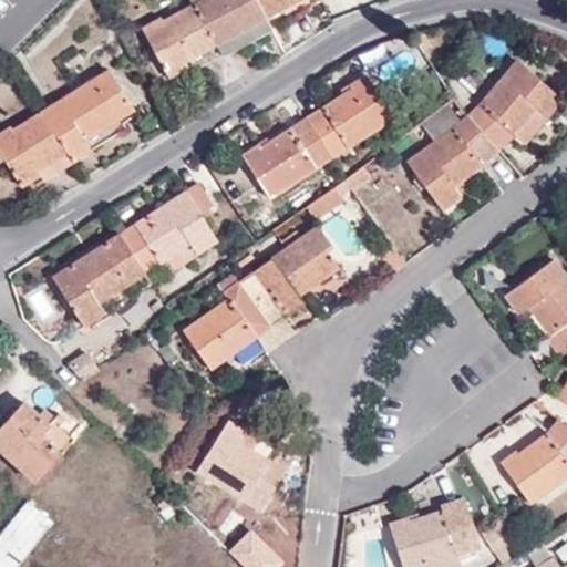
[(272,28),(257,0),(198,0),(194,3),(224,55),(272,28)]
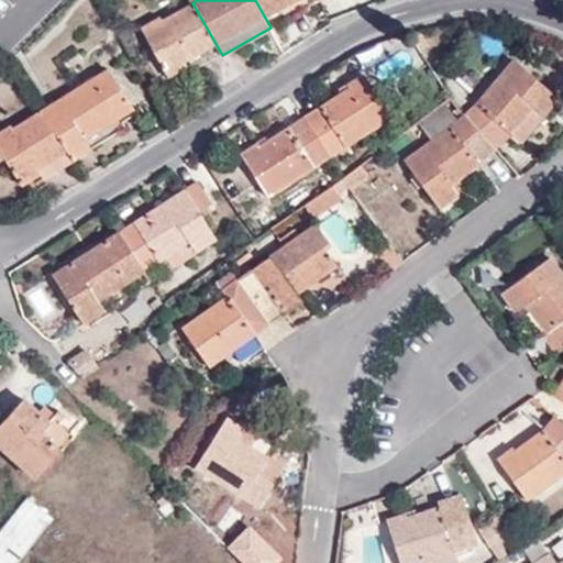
[(319,1),(318,0),(255,0),(271,28),(319,1)]
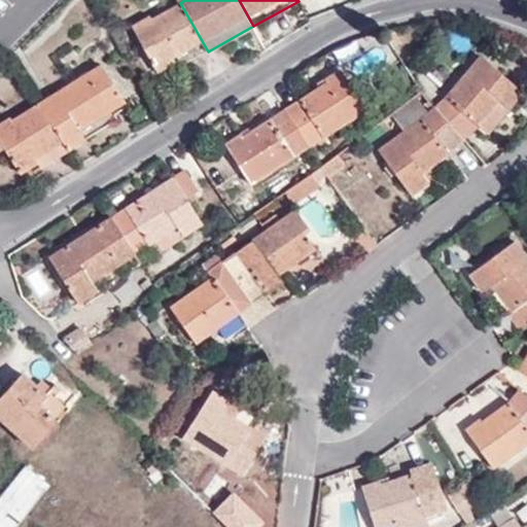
[(175,63),(178,67),(208,51),(180,3),(151,19),(149,15),(132,26),(157,73),(175,63)]
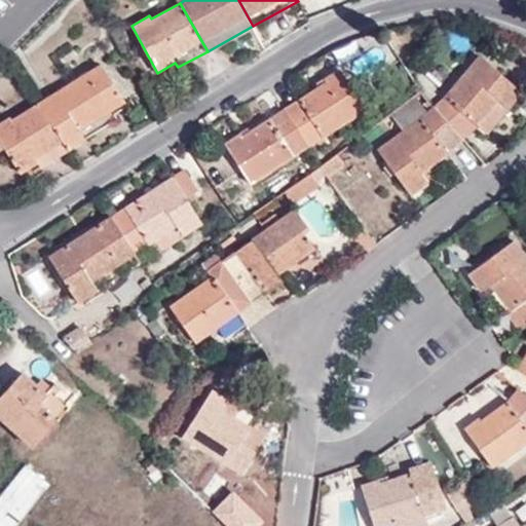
[(447,94),(434,106),(463,140),(479,125),(488,133),(522,91),(479,55),(447,94)]
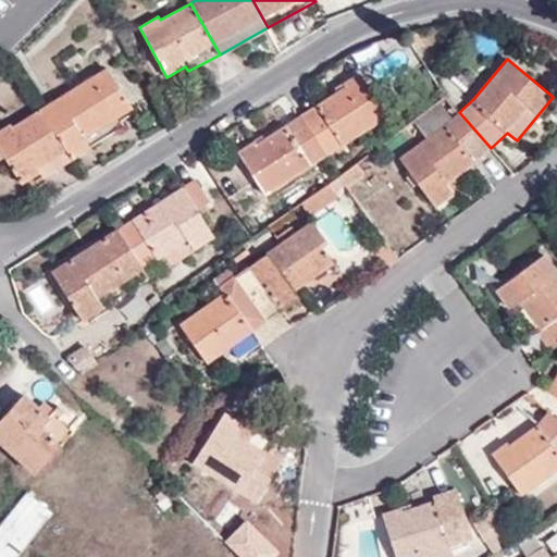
[(132,107),(107,67),(41,110),(73,159),(125,125),(119,115),(132,107)]
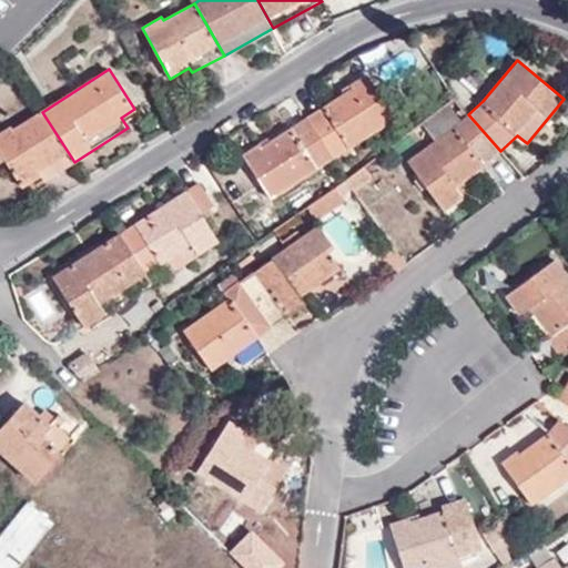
[(351,85),(352,89),(307,118),(333,158),(394,118),(367,75),(351,85)]
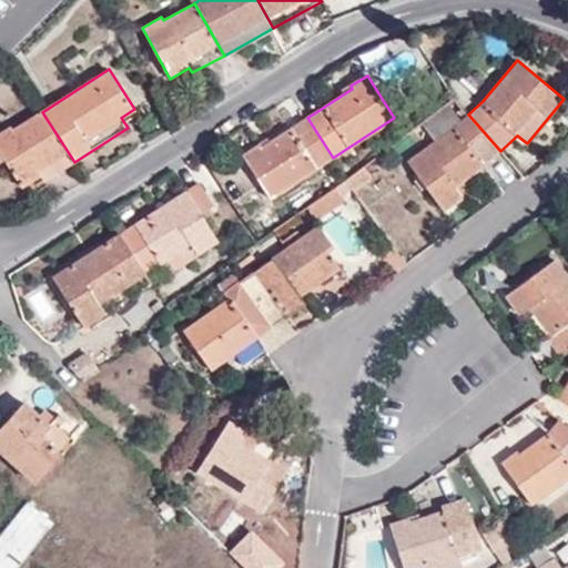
[(446,109),(422,127),(433,142),(457,125),(459,123),(446,109)]
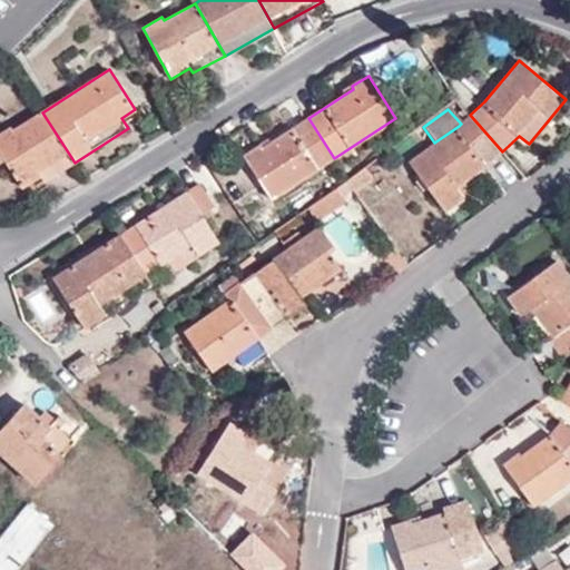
[(41,176),(45,182),(75,163),(42,112),(13,130),(11,127),(0,133),(0,160),(5,158),(23,188),(41,176)]
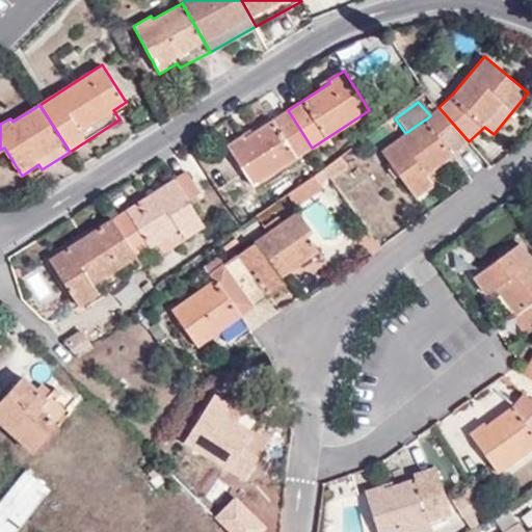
[(426,175),(452,155),(469,141),(439,107),(430,115),(428,117),(382,151),(417,196),(432,184),(426,175)]
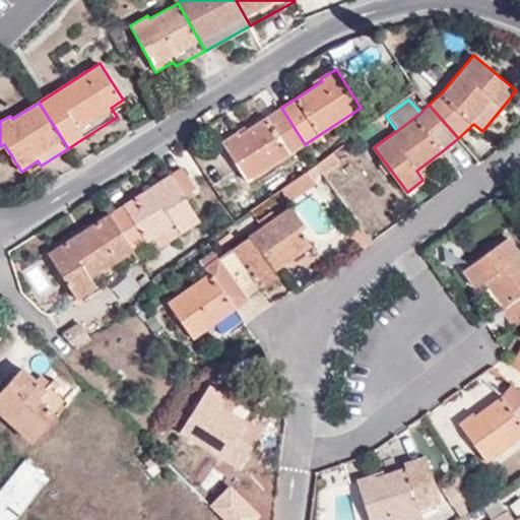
[(247,181),(305,144),(281,108),(240,135),(238,132),(222,142),(247,181)]
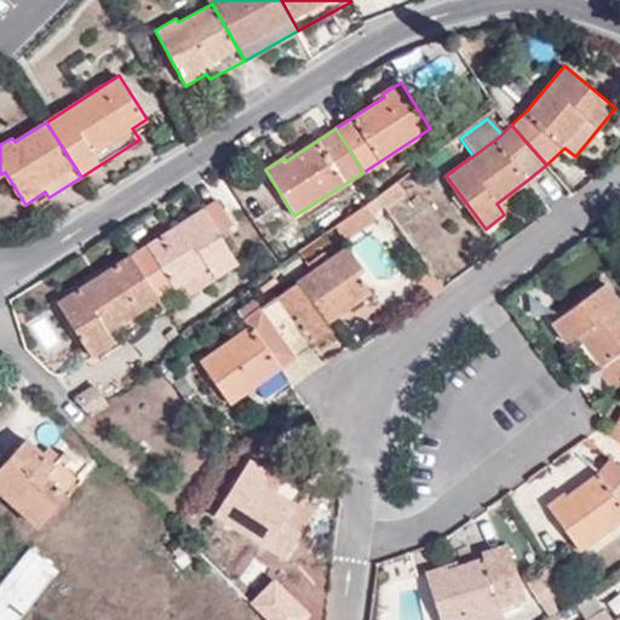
[(403,195),(395,183),(378,195),(386,207),(403,195)]
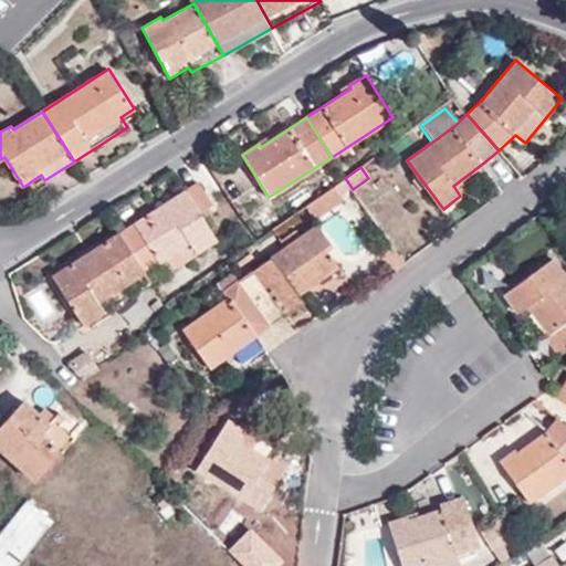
[(350,188),(345,179),(304,207),(312,219),(339,200),(337,197),(350,188)]
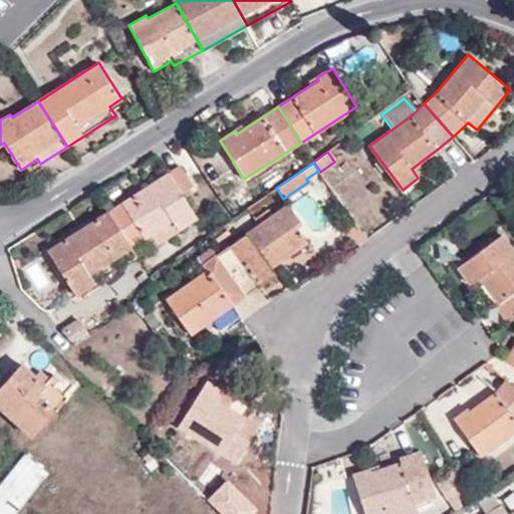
[(193,184),(181,165),(108,211),(133,248),(174,221),(179,230),(197,217),(181,192),(193,184)]
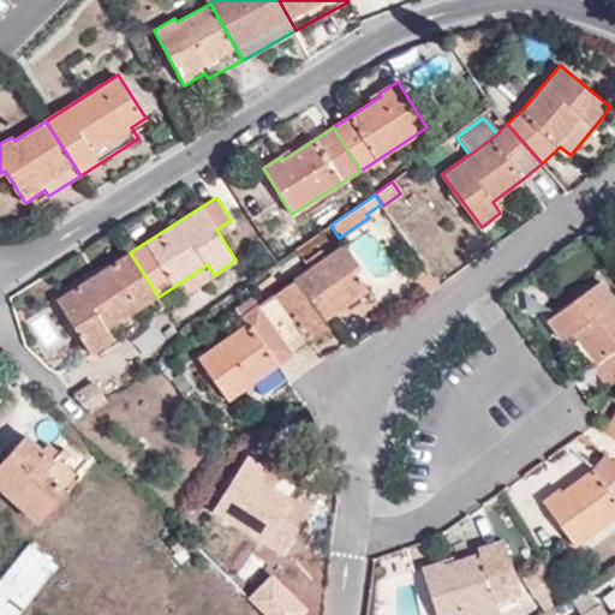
[(362,268),(346,245),(261,305),(296,354),(310,345),(308,342),(328,328),(324,321),(369,291),(356,273),(362,268)]
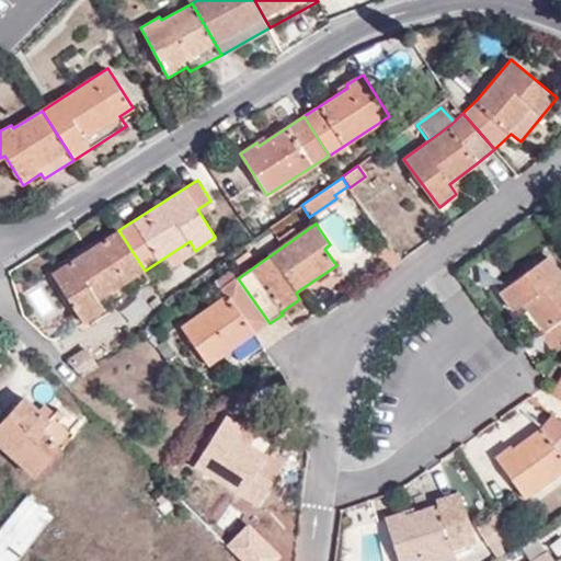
[(99,300),(145,271),(118,230),(53,273),(83,322),(103,309),(99,300)]
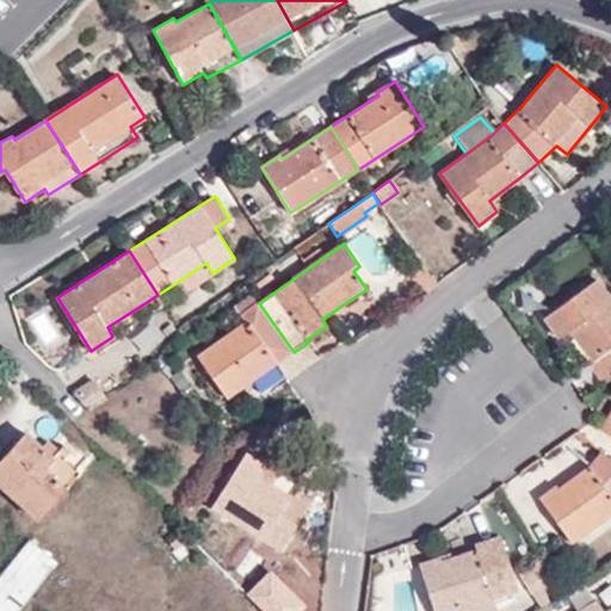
[(588,364),(604,384),(610,378),(610,297),(598,281),(544,318),(560,338),(571,329),(593,360),(588,364)]
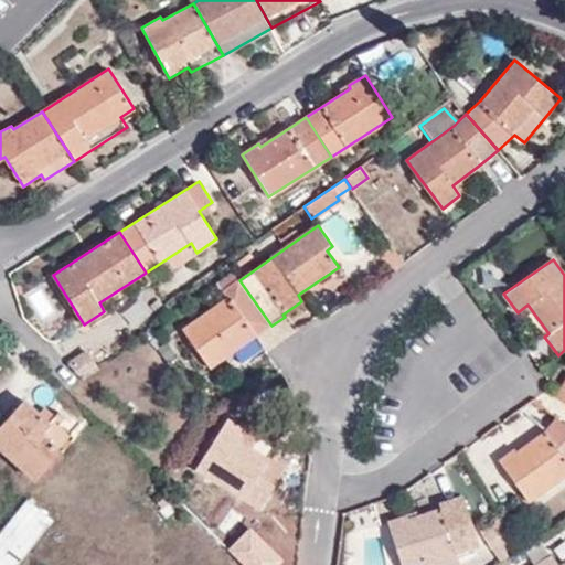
[(183,329),(210,368),(272,326),(240,280),(223,291),(228,299),(183,329)]
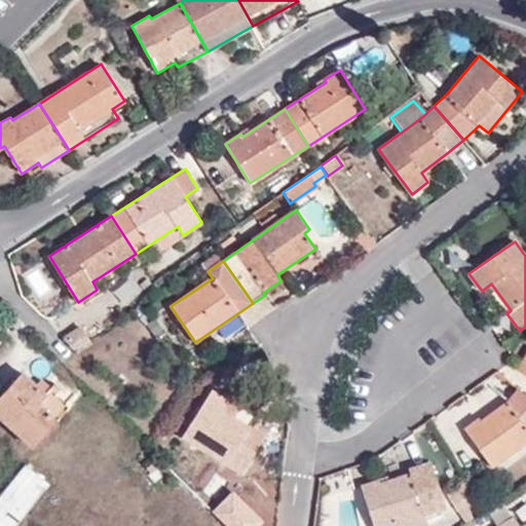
[(79,326),(63,336),(76,350),(89,341),(79,326)]
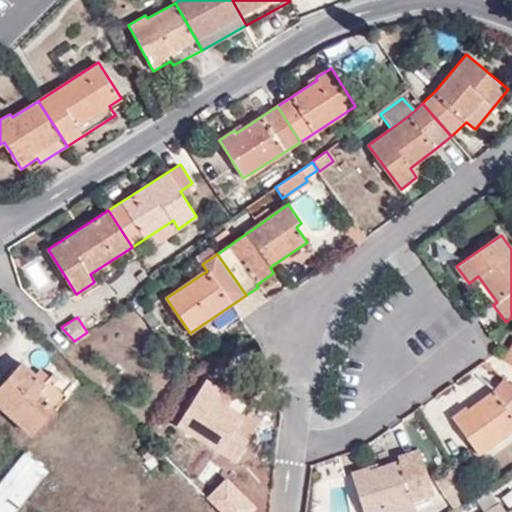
[(137,324),(127,321),(119,322),(110,328),(106,337),(106,349),(113,359),(125,363),(135,360),(142,353),(146,343),(144,333),(137,324)]
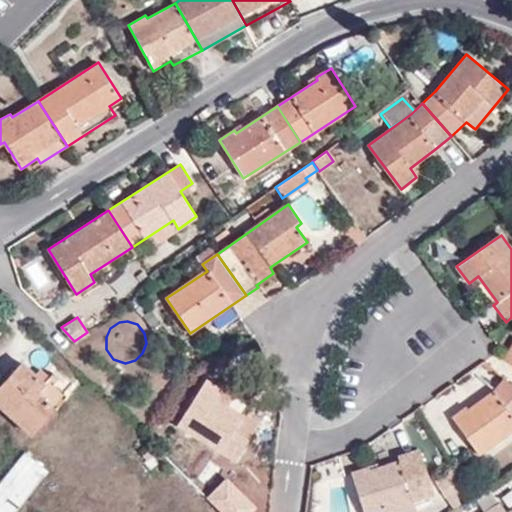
[(0,387),(0,406),(32,436),(68,396),(49,378),(45,384),(22,363),(0,387)]
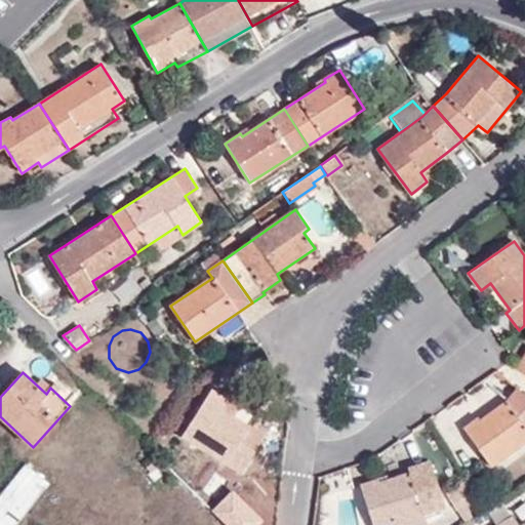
[(524,394),(518,388),(507,401),(481,419),(478,416),(465,427),(492,466),(524,442),(524,394)]
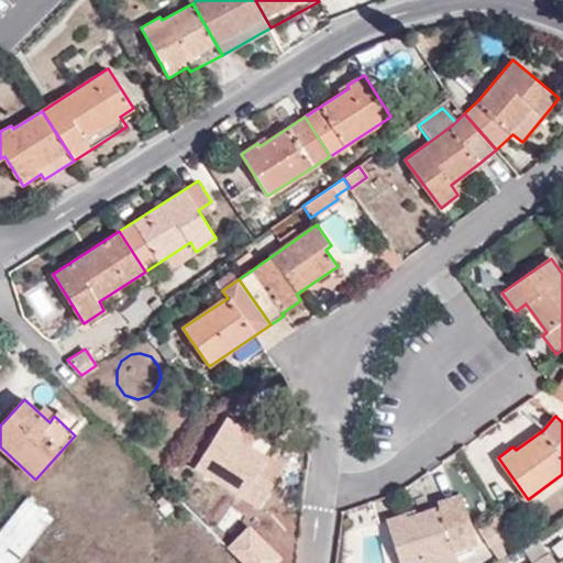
[(197,466),(258,506),(273,483),(257,472),(267,456),(275,445),(257,434),(251,445),(239,437),(244,428),(229,418),(197,466)]
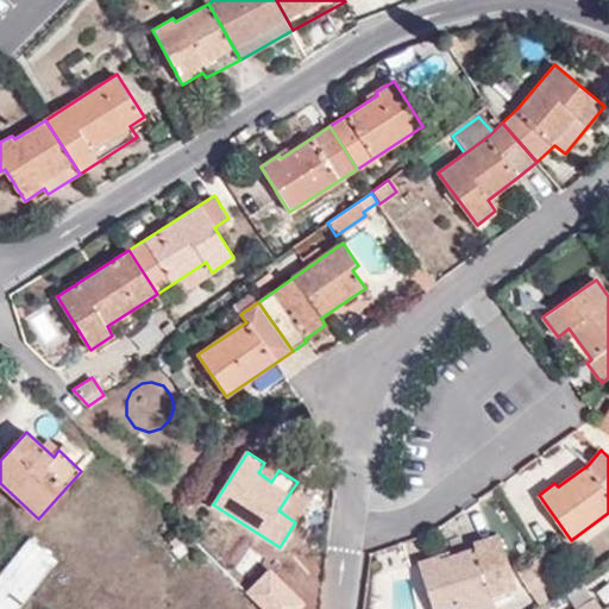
[(282,464),(269,456),(264,463),(258,472),(271,482),(278,470),(282,464)]
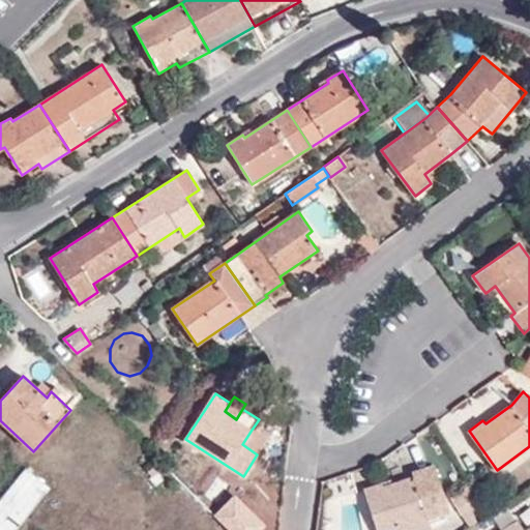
[(257,454),(267,440),(252,430),(242,444),(257,454)]
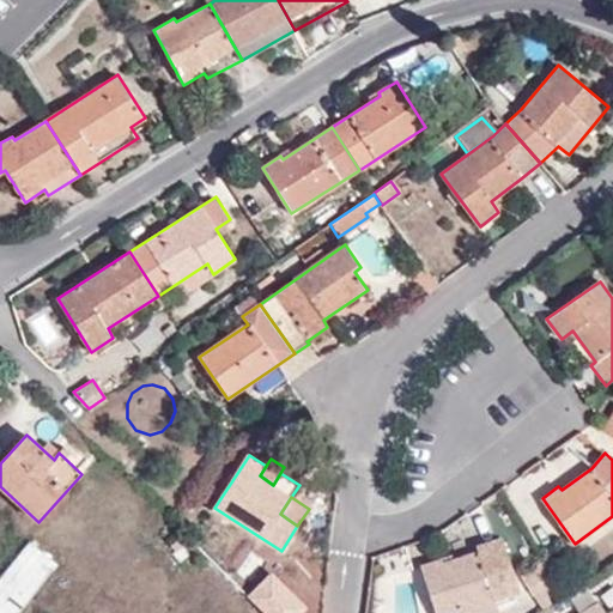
[(423,565),(436,612),(456,612),(496,600),(521,593),(505,542),(444,562),(442,558),(423,565)]
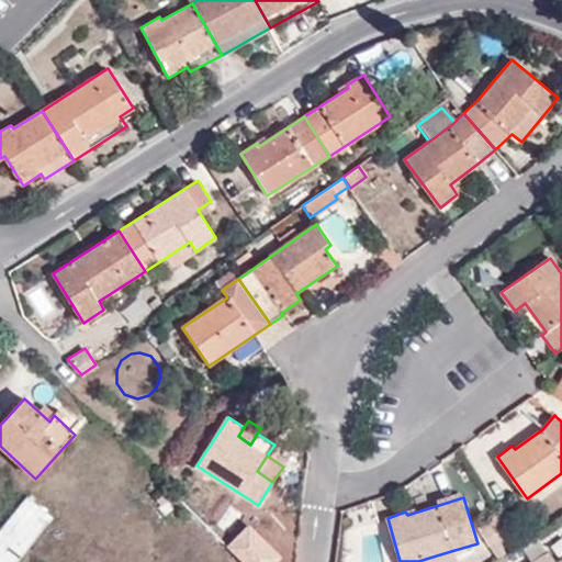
[(0,536),(0,561),(19,561),(52,523),(27,503),(0,536)]
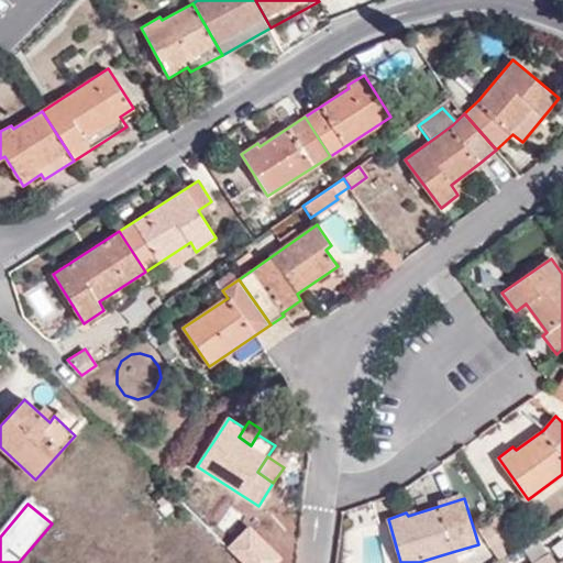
[(542,537),(525,548),(534,562),(551,553),(542,537)]
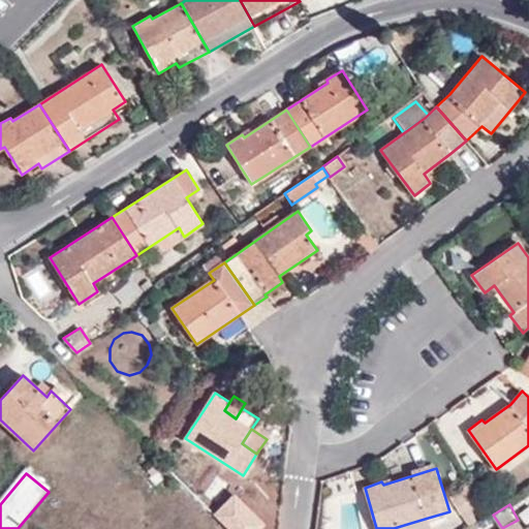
[(431,528),(428,518),(394,528),(431,528)]
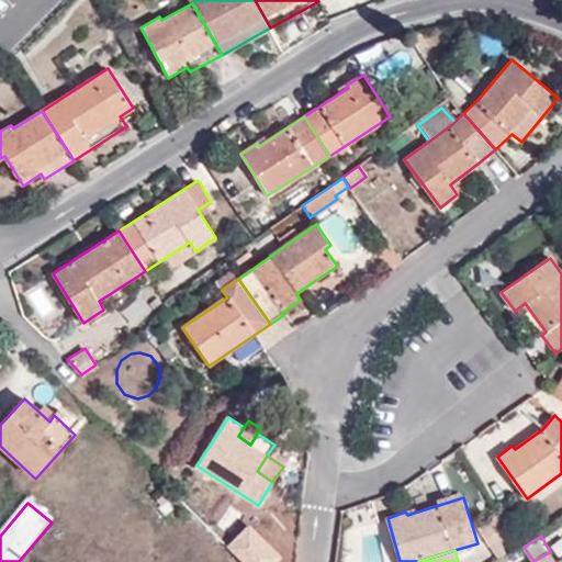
[(561,561),(561,559),(558,561),(555,561),(550,552),(534,561),(561,561)]
